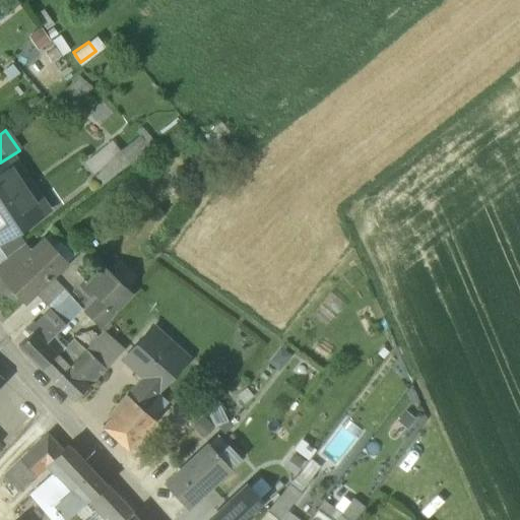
[(120,136),(86,163),(103,183),(136,155),(120,136)]
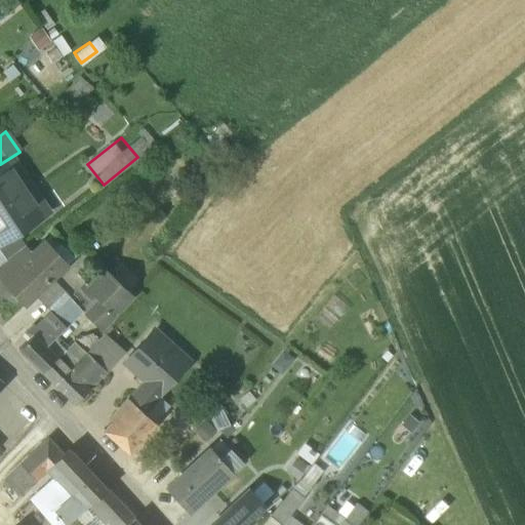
[(0,167),(0,244),(14,235),(42,216),(29,197),(22,201),(14,189),(0,167)]
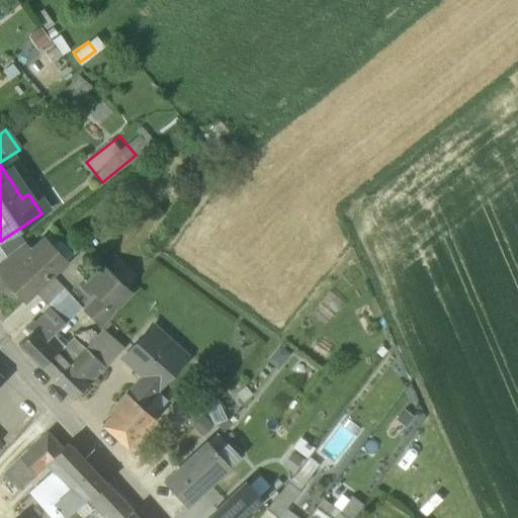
[(20,182),(14,186),(21,198),(28,194),(20,182)]
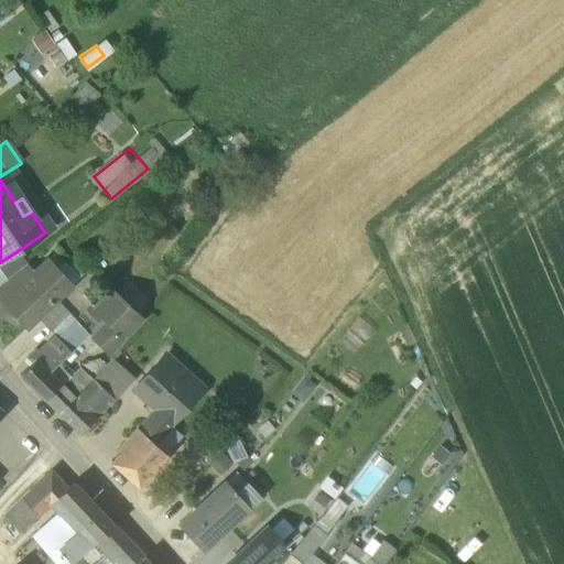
[(15,252),(0,262),(0,284),(24,267),(25,266),(15,252)]
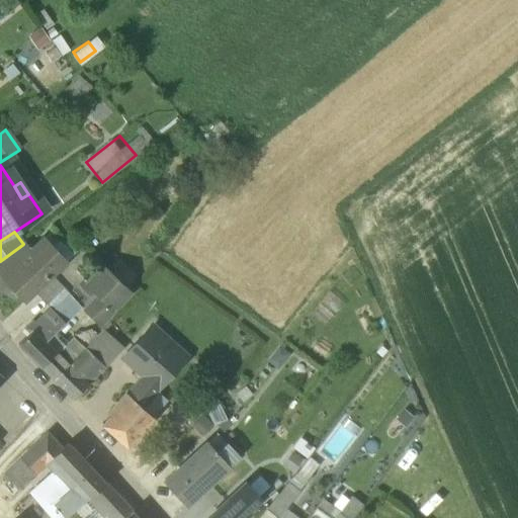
[(0,261),(0,272),(5,278),(31,254),(22,245),(0,261)]
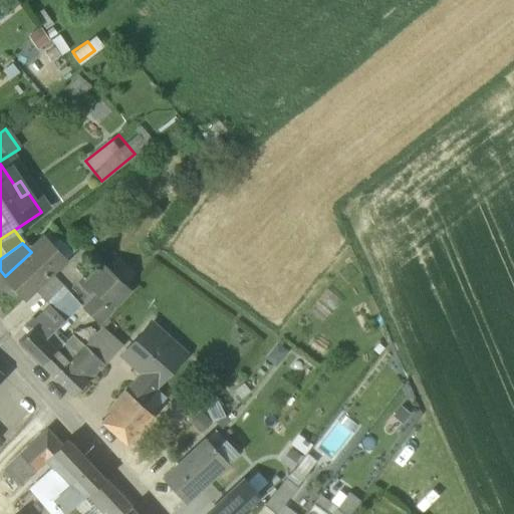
[(5,276),(4,277),(25,299),(34,291),(51,274),(65,261),(49,245),(41,253),(31,252),(5,276)]
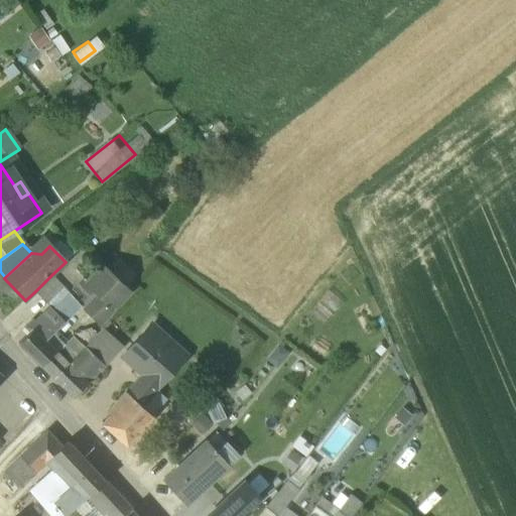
[(135,275),(117,257),(108,266),(111,269),(108,271),(126,289),(135,275)]
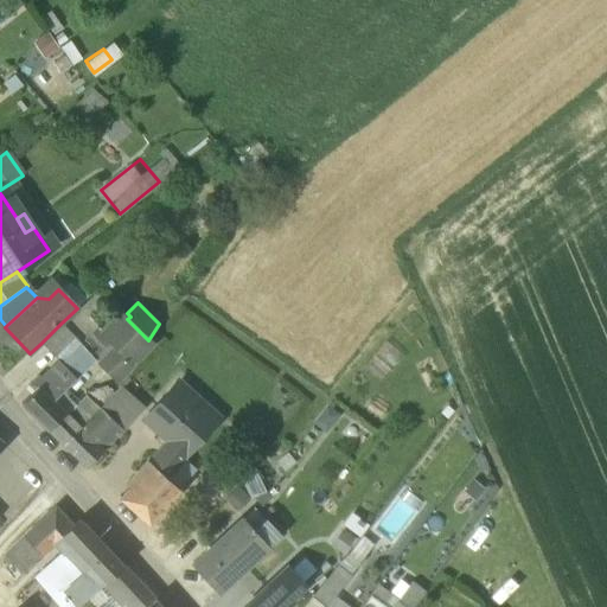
[(127,319),(119,311),(100,331),(113,343),(97,359),(119,381),(153,344),(148,340),(127,319)]
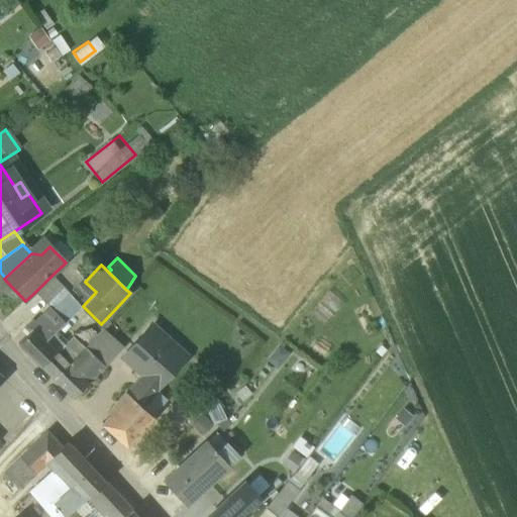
[(52,276),(34,293),(53,310),(60,304),(69,294),(52,276)]
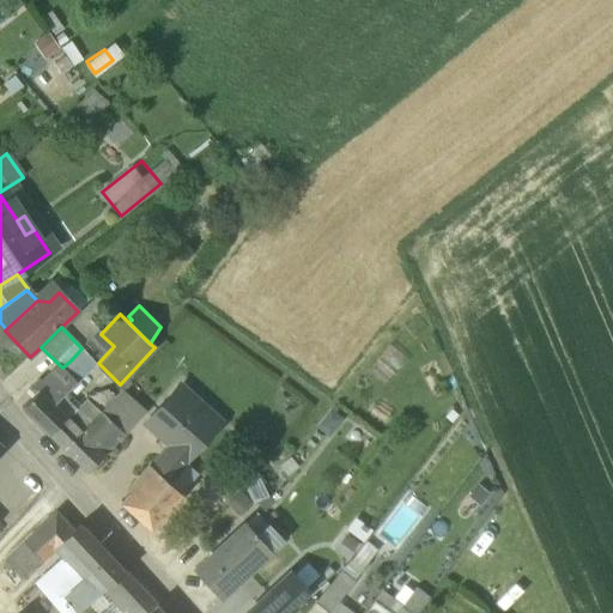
[(99,332),(86,345),(91,350),(86,353),(96,364),(98,363),(114,346),(101,334),(99,332)]
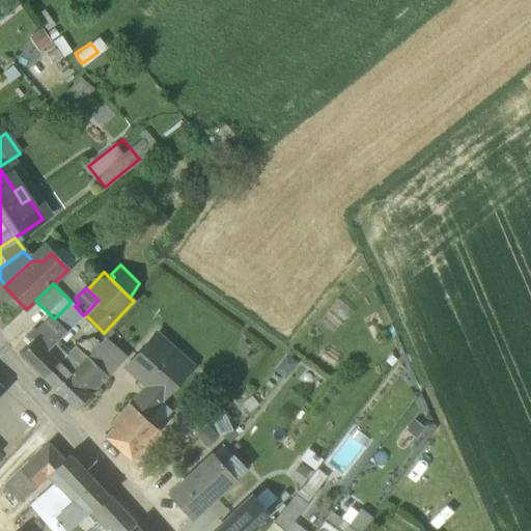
[(75,306),(71,302),(61,312),(74,326),(84,316),(83,315),(75,306)]
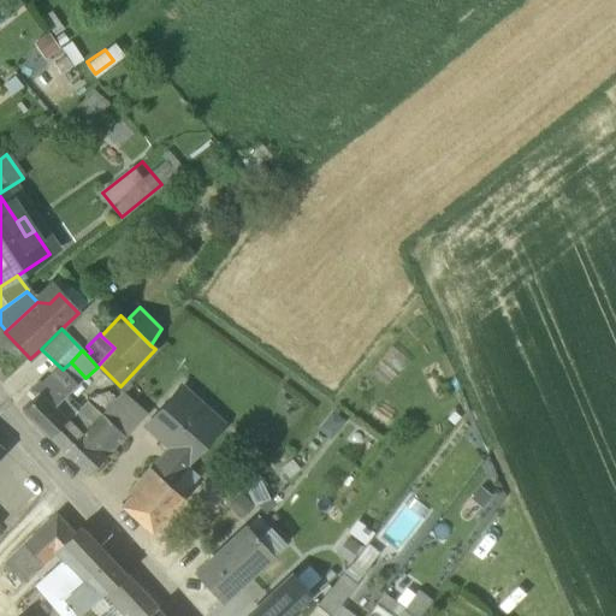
[(86,378),(71,362),(63,369),(77,385),(78,385),(86,378)]
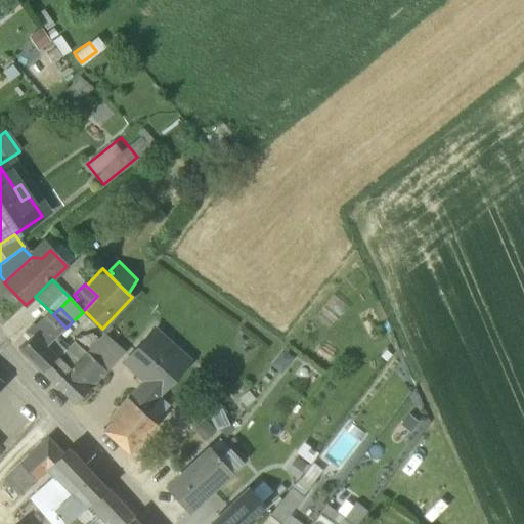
[(33,335),(18,349),(31,361),(46,347),(66,328),(53,314),(41,328),(33,335)]
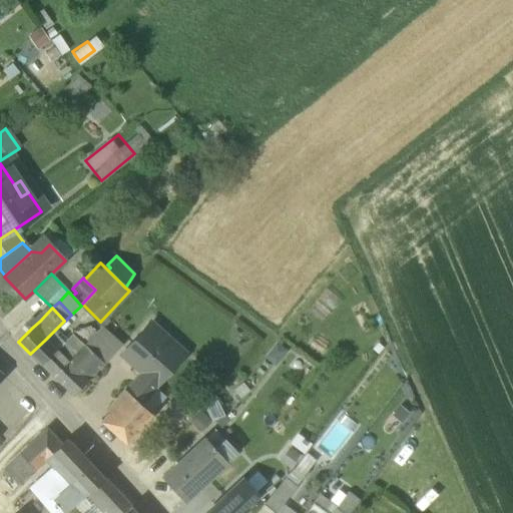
[(35,316),(28,323),(32,328),(40,321),(35,316)]
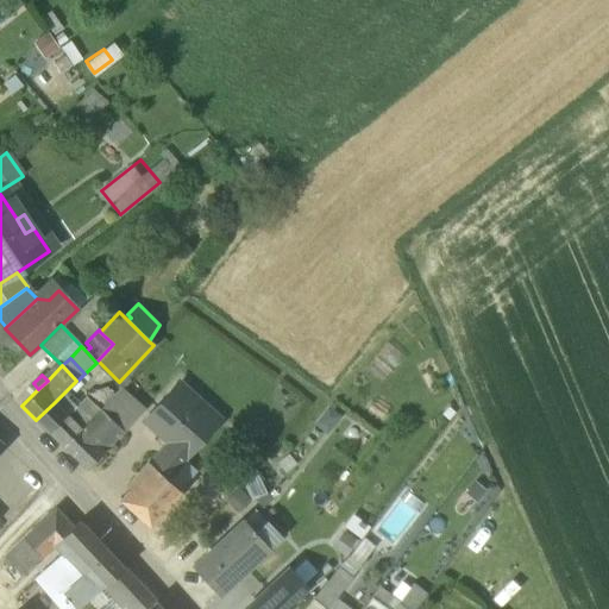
[(100,380),(85,395),(95,407),(93,409),(96,413),(100,409),(114,394),(100,380)]
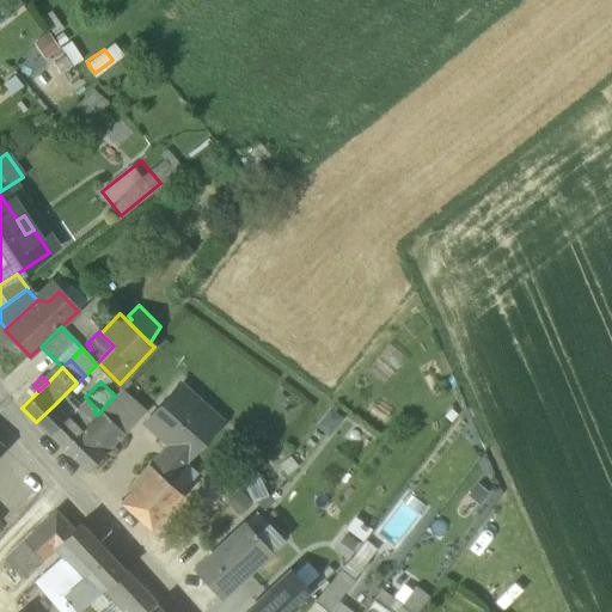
[(177,386),(145,422),(170,445),(151,466),(166,479),(218,422),(177,386)]
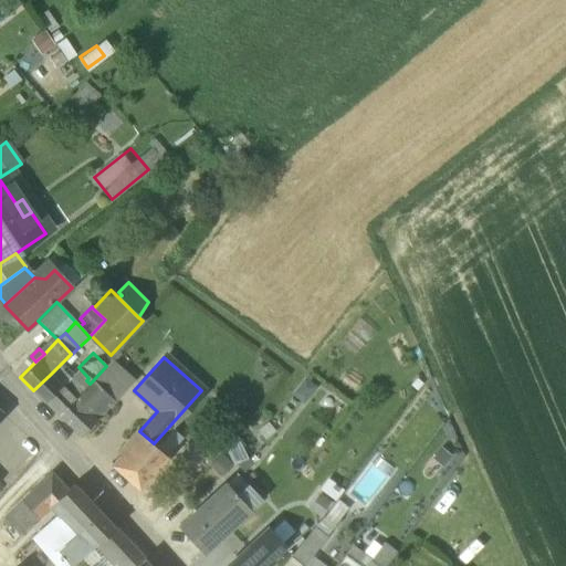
[(106,366),(93,380),(114,401),(115,402),(135,379),(113,359),(106,366)]
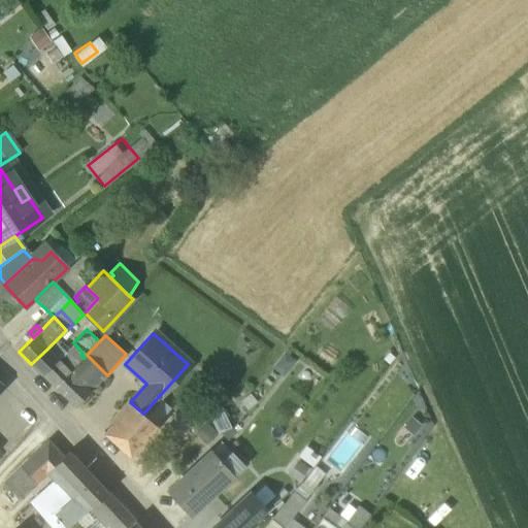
[(46,350),(31,364),(41,374),(56,360),(46,350)]
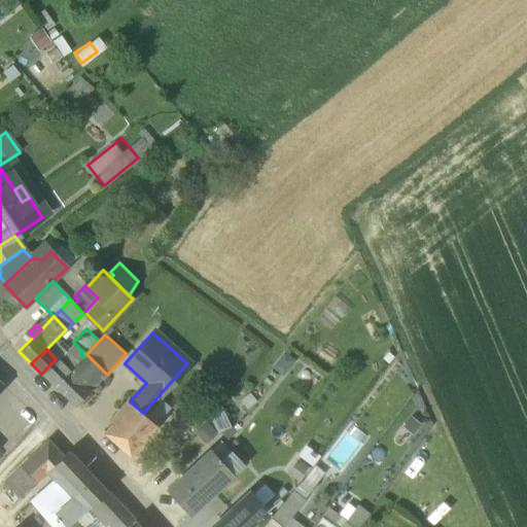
[(69,372),(56,359),(41,374),(55,387),(75,407),(76,407),(90,390),(106,374),(86,354),(83,357),(69,372)]
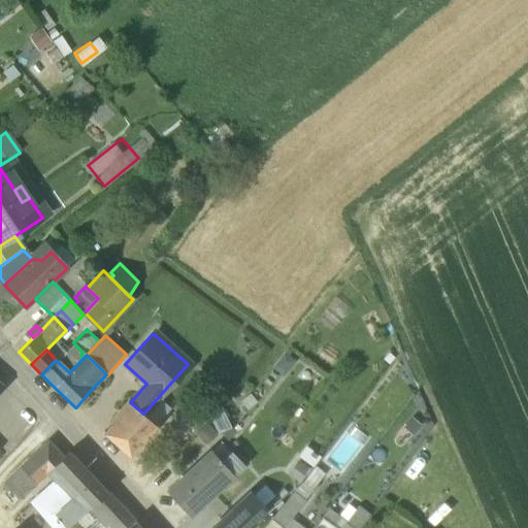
[(119,417),(104,433),(130,457),(156,426),(143,414),(130,402),(119,417)]
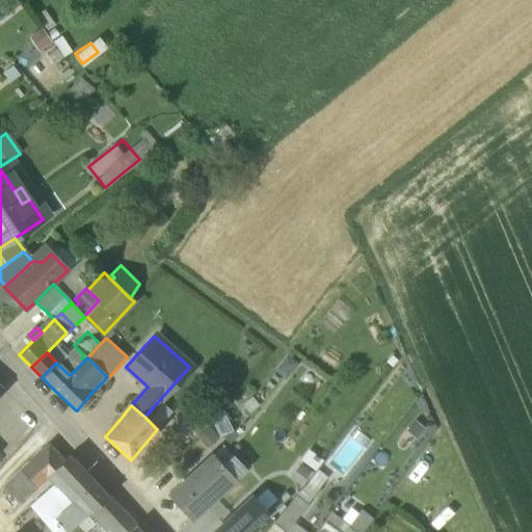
[(54,441),(6,486),(19,502),(34,485),(49,476),(54,472),(71,457),(54,441)]
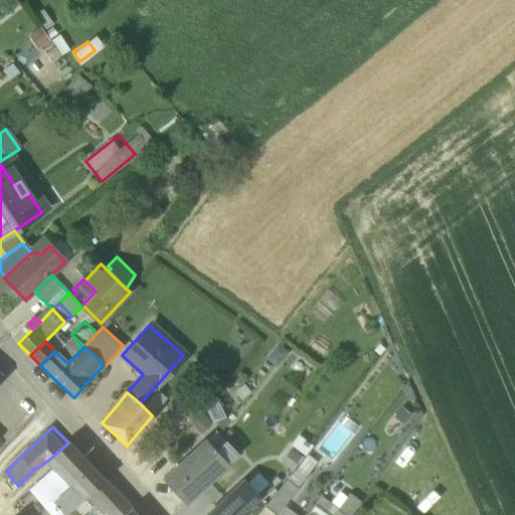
[(204,441),(164,478),(185,502),(236,455),(224,442),(214,452),(204,441)]
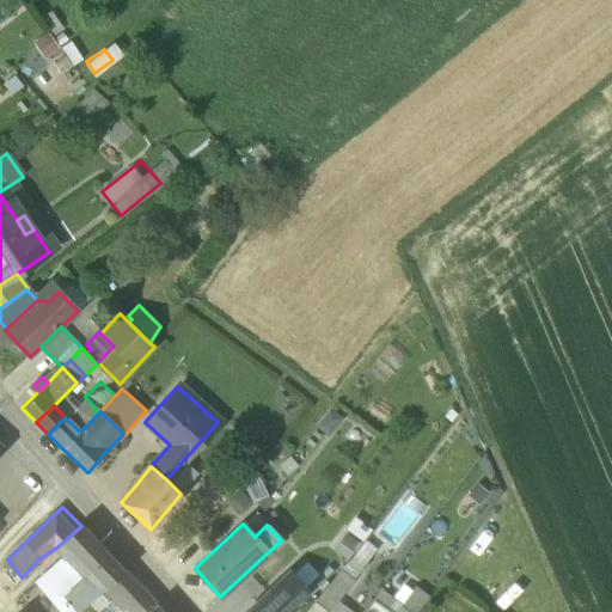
[(81,526),(62,543),(72,552),(77,549),(81,554),(95,540),(81,526)]
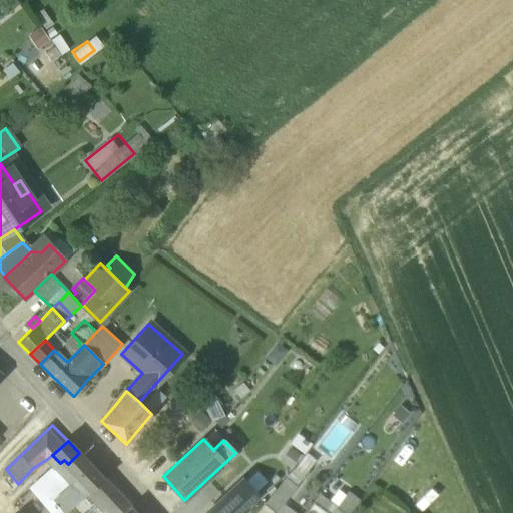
[(104,480),(79,453),(68,464),(64,460),(60,463),(81,487),(87,494),(104,480)]
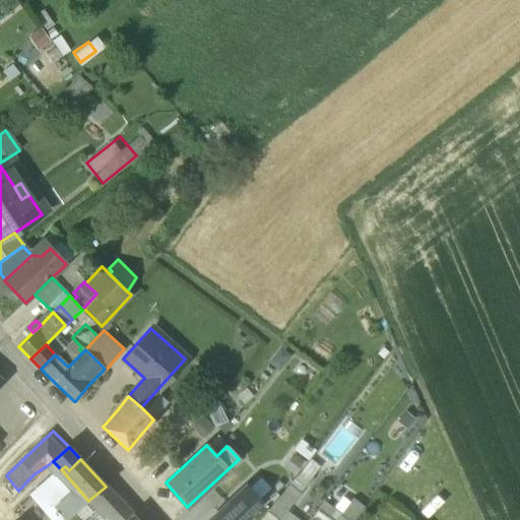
[(305,482),(318,467),(310,460),(297,475),(305,482)]
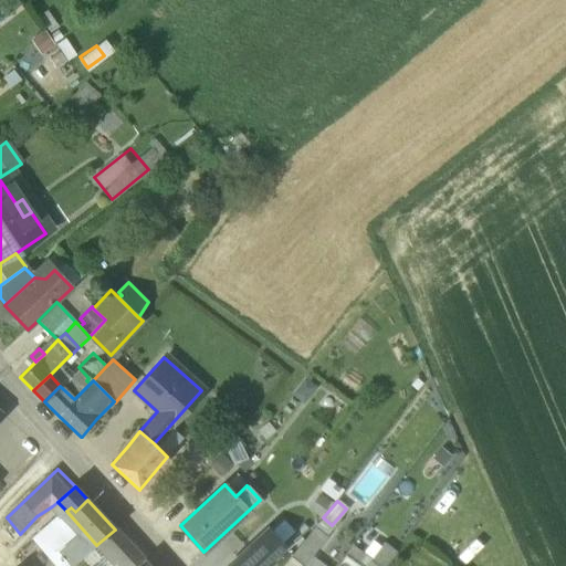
[(66,511),(34,540),(56,565),(73,565),(96,545),(90,537),(66,511)]
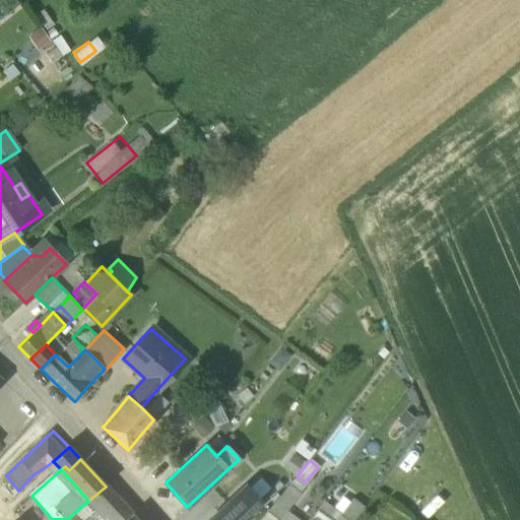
[(303,486),(295,479),(287,486),(297,494),(303,486)]
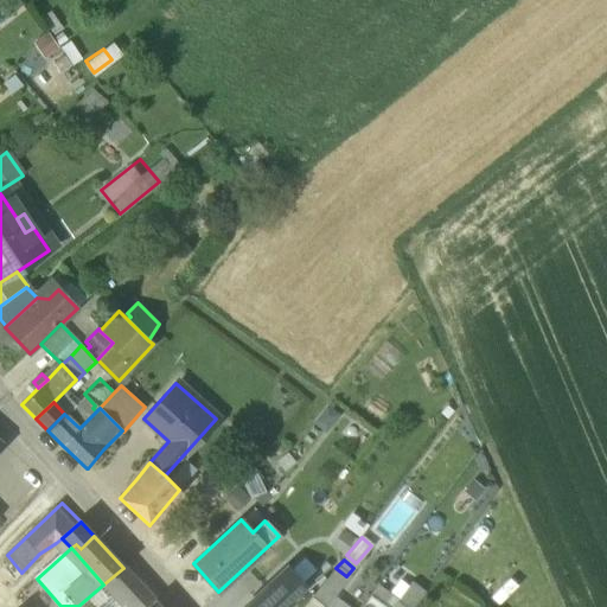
[(142,589),(123,568),(103,585),(109,592),(120,604),(128,602),(142,589)]
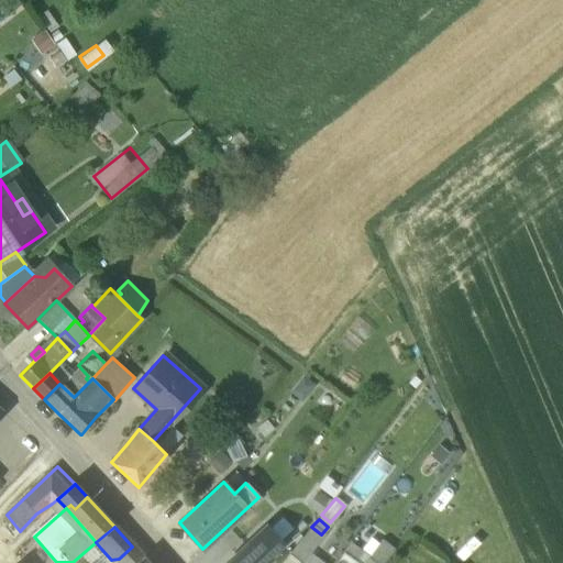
[(266,527),(227,562),(264,562),(269,558),(267,555),(282,542),(266,527)]
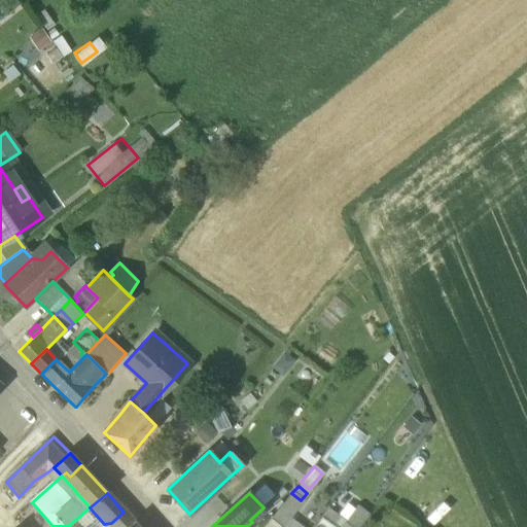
[(291,493),(271,519),(280,526),(283,526),(303,502),(301,500),(291,493)]
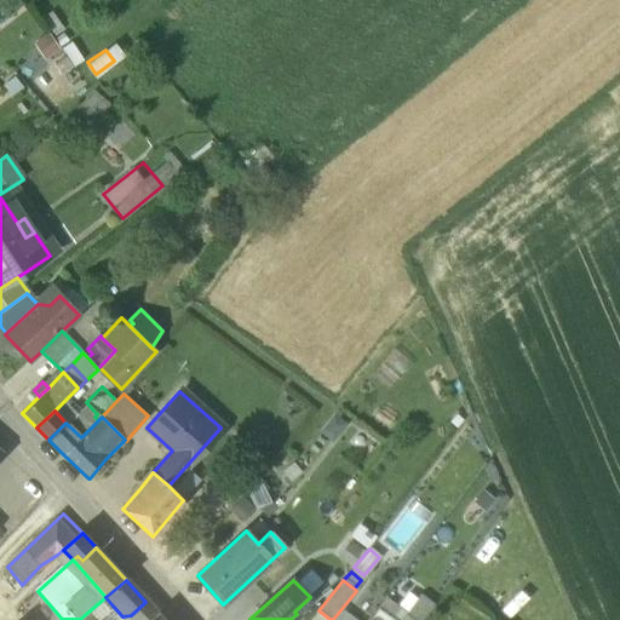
[(420,595),(401,619),(423,619),(435,606),(420,595)]
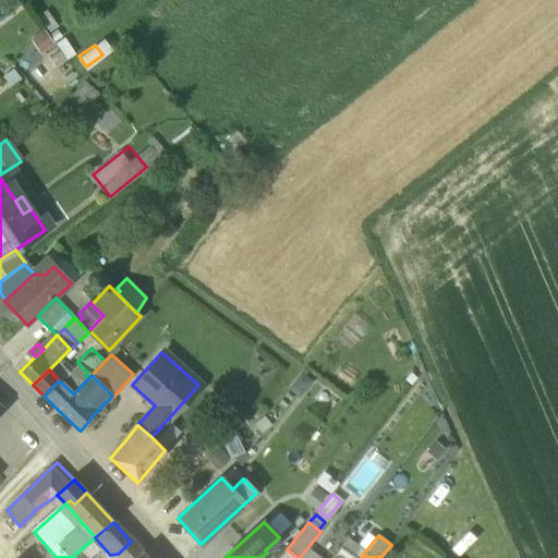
[(72,557),(82,557),(100,544),(95,537),(72,557)]
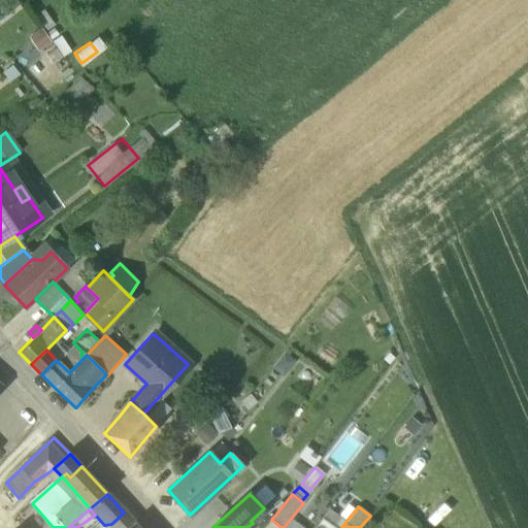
[(328,509),(321,520),(332,527),(339,518),(328,509)]
